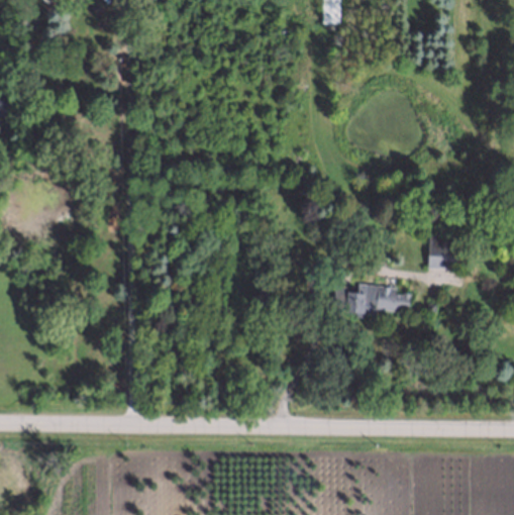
[(323,23),(323,0),(340,0),(340,23),(323,23)]
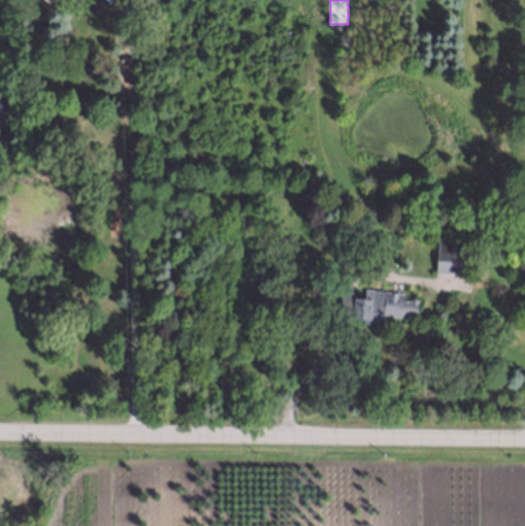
[(0,120),(0,94),(9,94),(10,120),(0,120)]
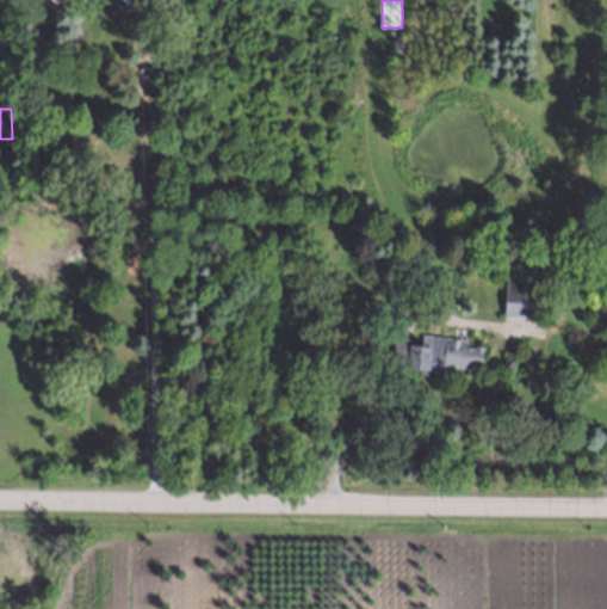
[(543,318),(506,315),(507,280),(544,281),(543,318)]
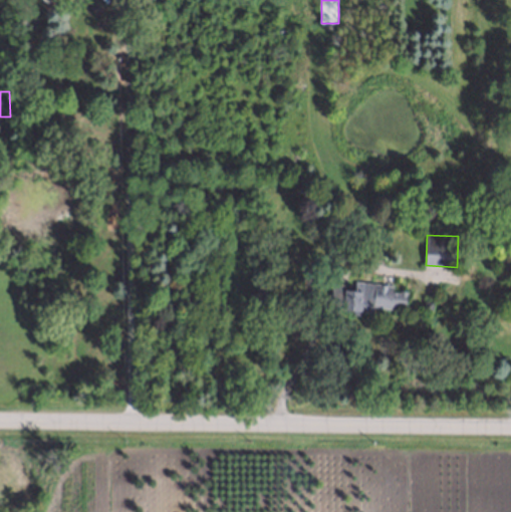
[(363,317),(353,317),(354,311),(332,309),(334,284),(352,286),(352,282),(391,285),(391,293),(409,294),(407,311),(375,308),(375,313),(364,312),(363,317)]
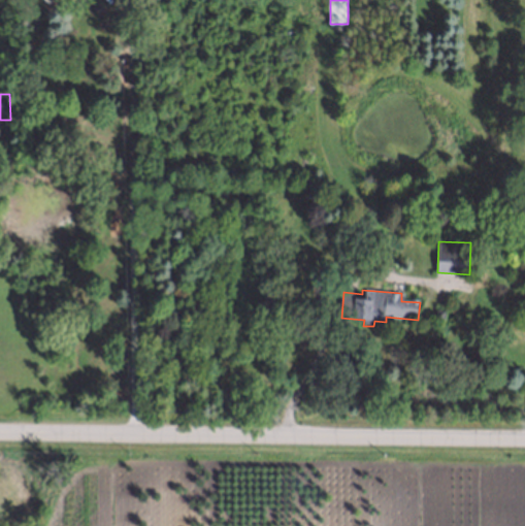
[(515,306),(515,298),(524,298),(524,306),(515,306)]
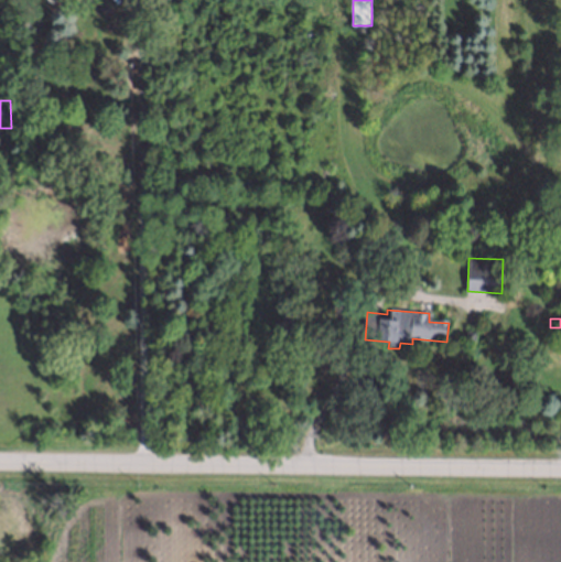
[(477,341),(466,341),(467,331),(477,331),(477,341)]
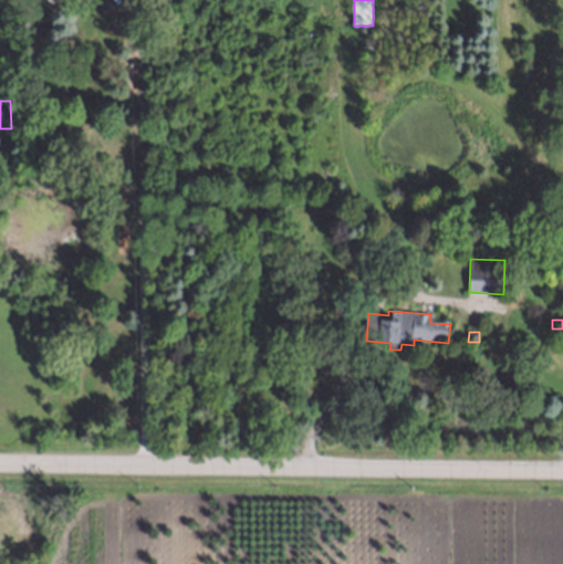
All buildings are outlined.
